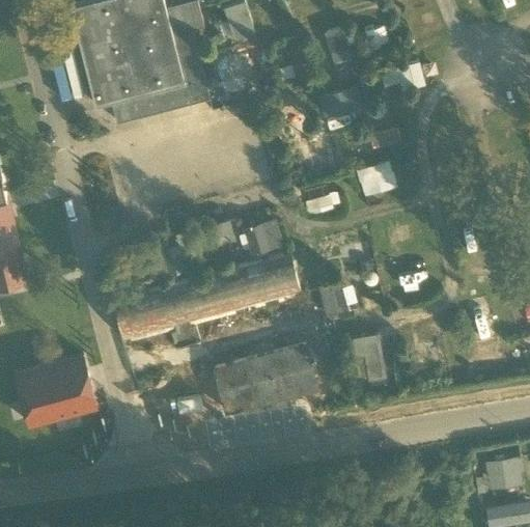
[(196,9),(167,18),(165,9),(162,0),(101,0),(70,8),(94,107),(111,103),(116,125),(134,120),(132,114),(202,96),(196,72),(201,71),(195,47),(191,31),(202,29),(196,2),(194,2),(196,9)]
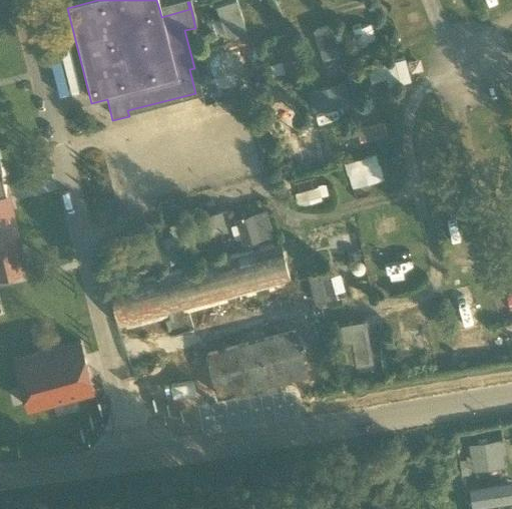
[(239,0),(236,0),(218,6),(227,37),(249,31),(239,0)]
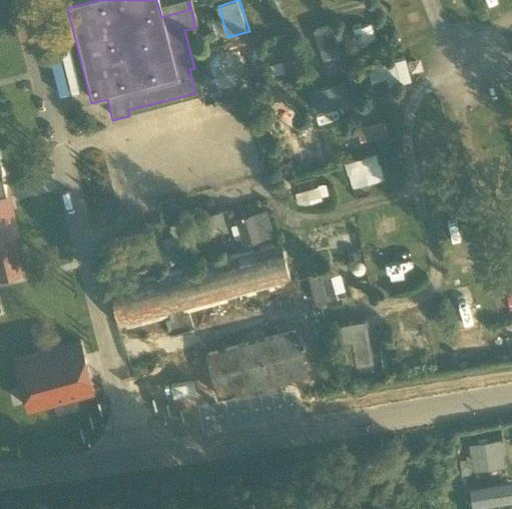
[(189,9),(187,2),(159,9),(161,17),(189,9)]
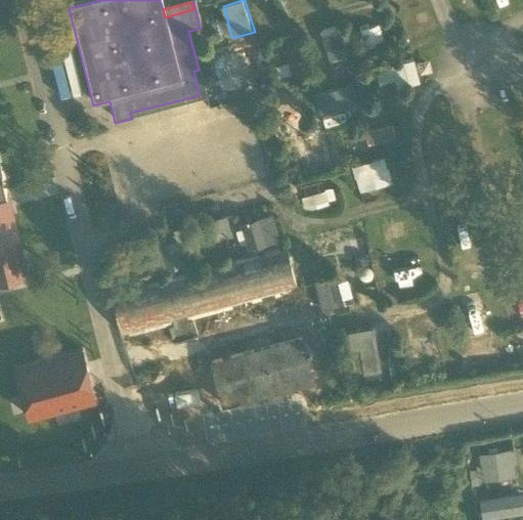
[(362,45),(382,43),(379,15),(358,18),(362,45)]
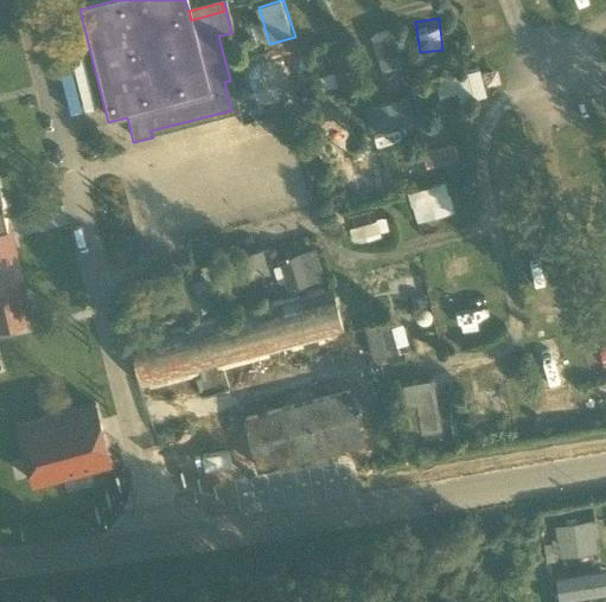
[(394,31),(370,38),(381,74),(404,66),(394,31)]
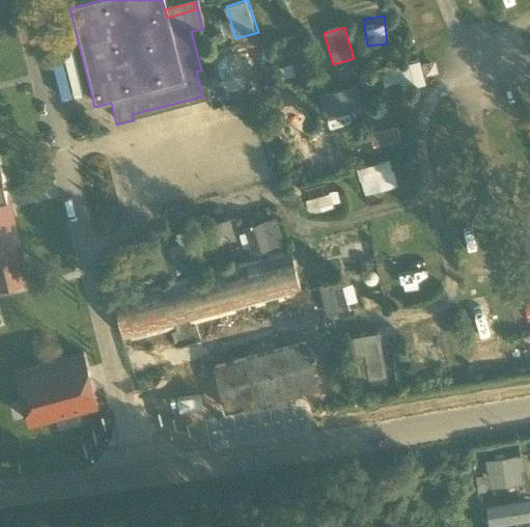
[(206,45),(202,29),(191,31),(195,47),(206,45)]
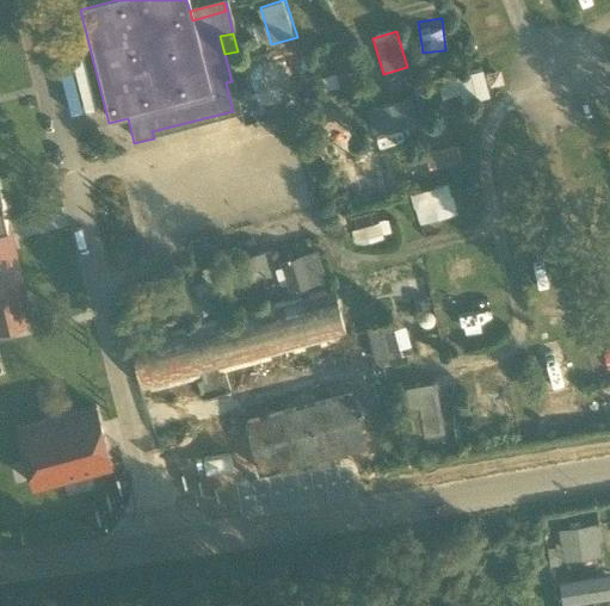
[(350,62),(336,65),(338,82),(352,81),(350,62)]
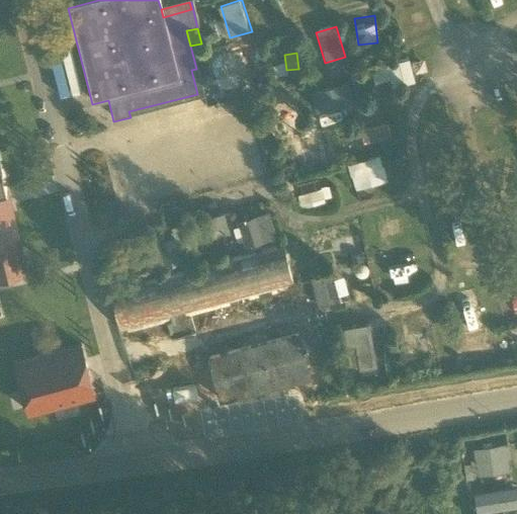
[(218,93),(239,89),(233,57),(211,61),(218,93)]
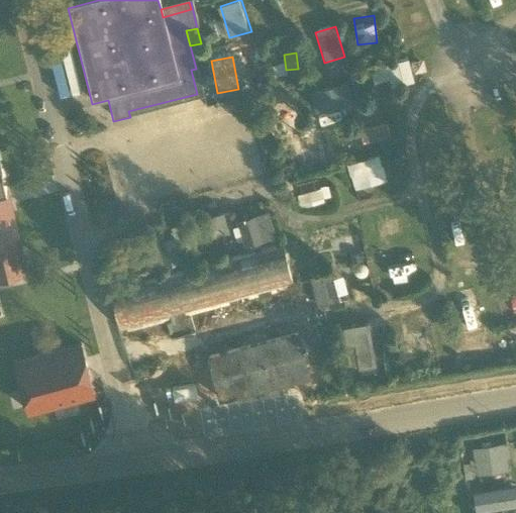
[(392,86),(415,82),(411,61),(372,68),(375,83),(391,81),(392,86)]
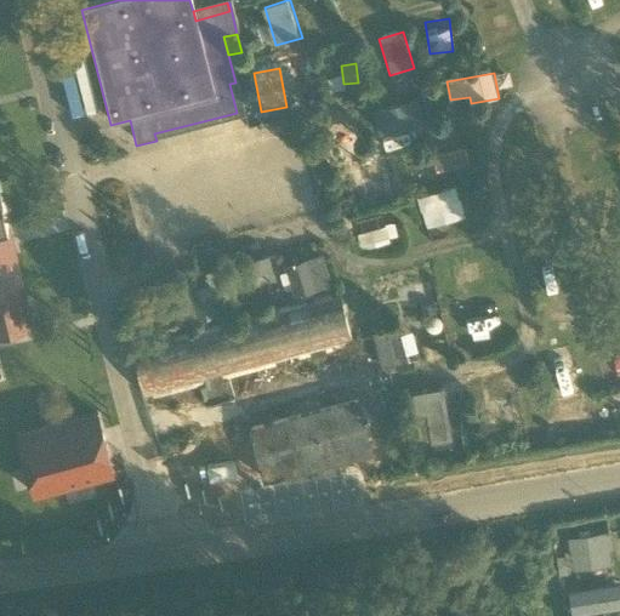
[(244,118),(235,83),(229,84),(237,113),(154,133),(157,141),(244,118)]
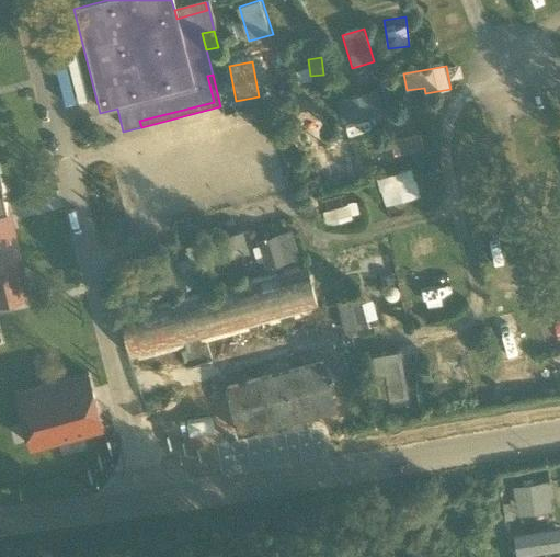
[(336,100),(341,123),(385,114),(380,91),(336,100)]
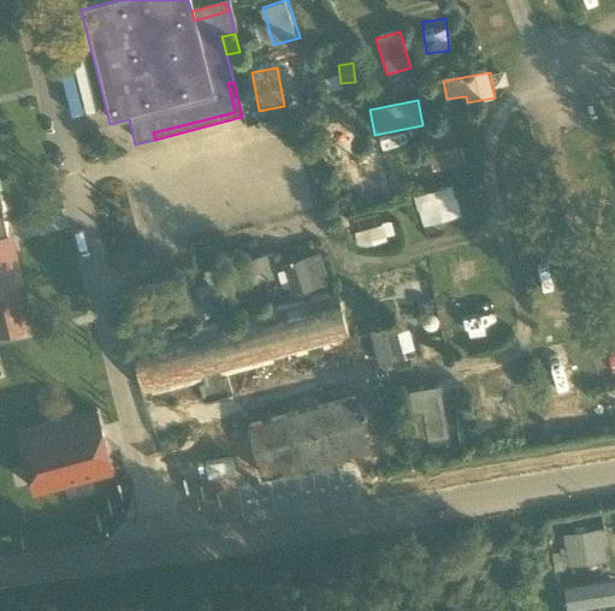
[(325,150),(355,140),(347,112),(315,122),(325,150)]
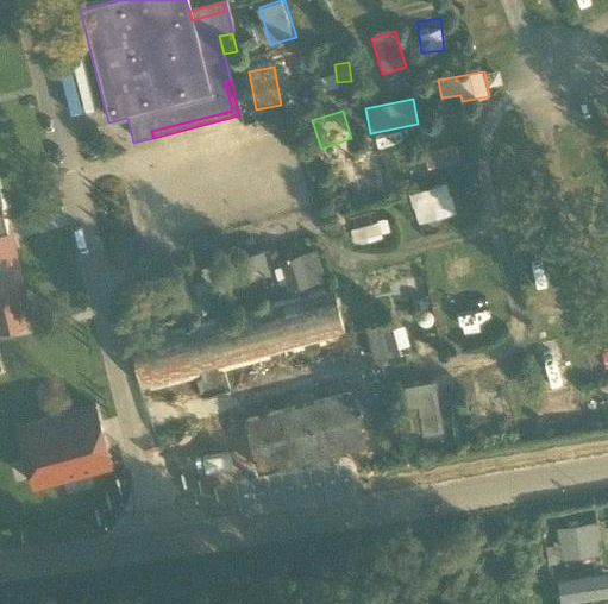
[(425,149),(450,145),(449,136),(424,139),(425,149)]
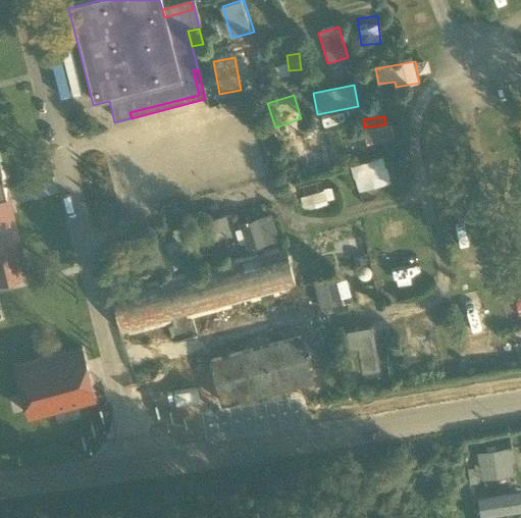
[(364,130),(367,145),(396,139),(393,123),(364,130)]
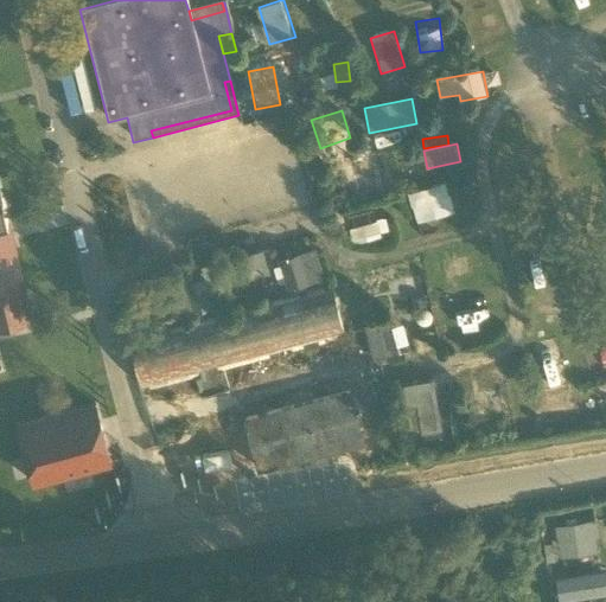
[(383,155),(348,166),(357,198),(393,189),(383,155)]
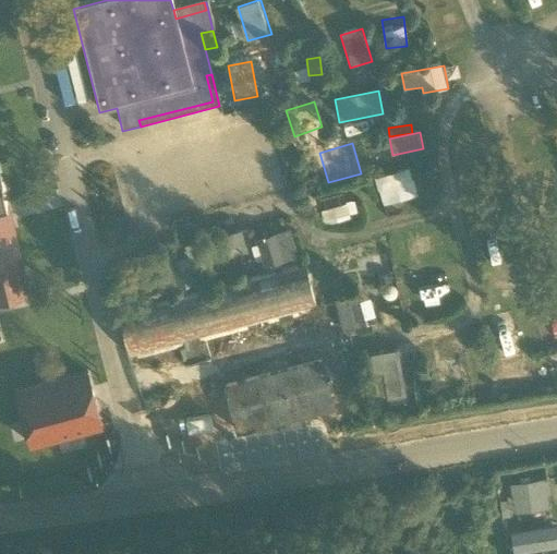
[(411,169),(374,177),(380,206),(418,197),(411,169)]
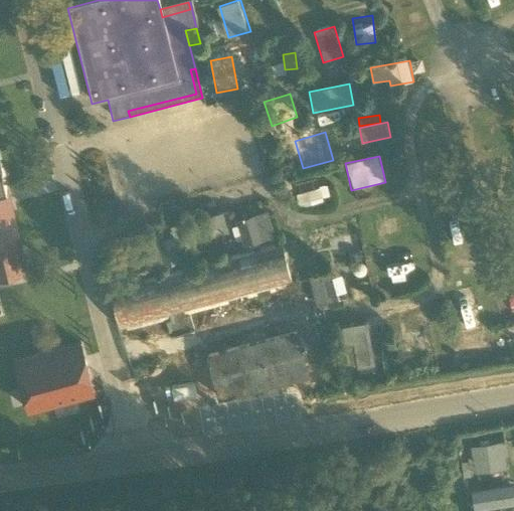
[(327,186),(319,187),(317,178),(293,182),(298,206),(329,200),(327,186)]
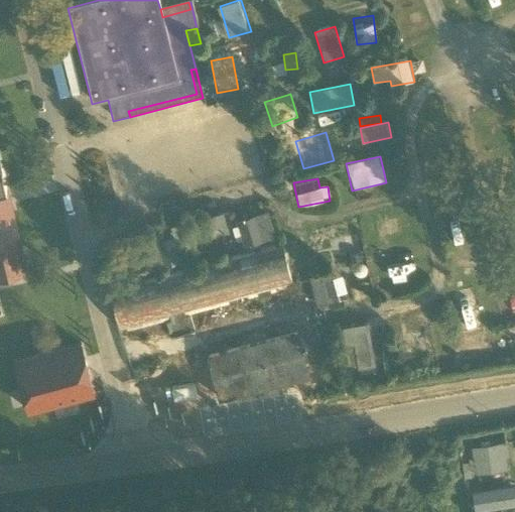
[(1,215),(0,212),(0,276),(25,270),(16,235),(11,237),(5,214),(1,215)]
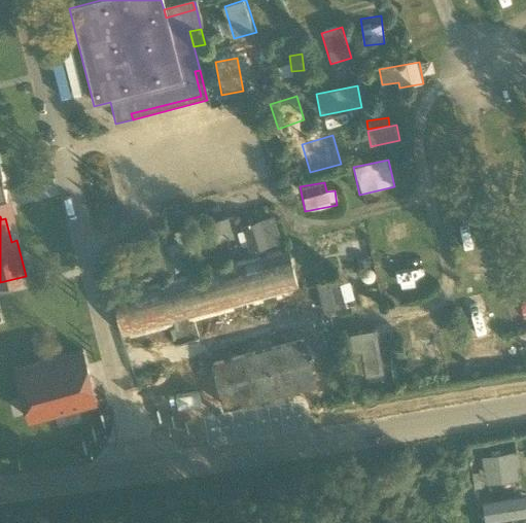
[(274,217),(236,230),(244,255),(283,244),(274,217)]
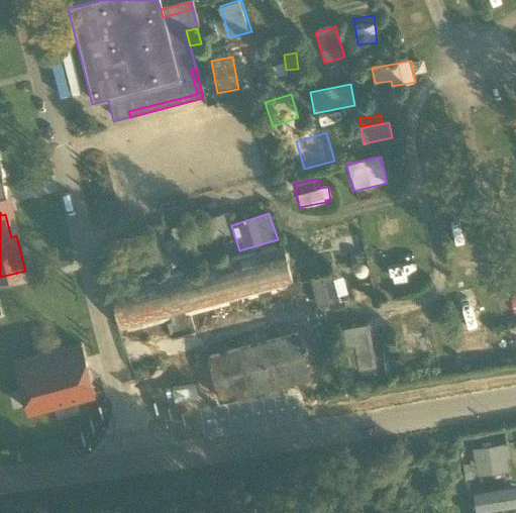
[(467,219),(445,222),(449,243),(471,239),(467,219)]
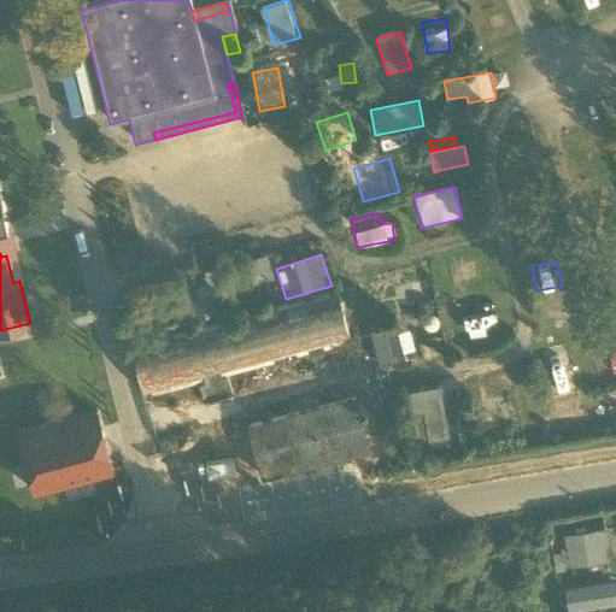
[(187,293),(194,321),(212,316),(205,288),(187,293)]
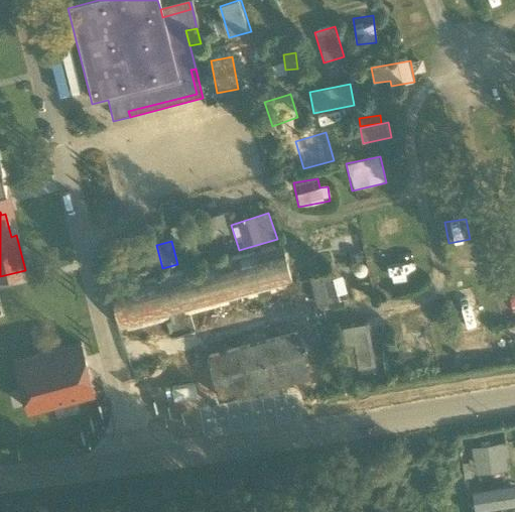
[(165,322),(169,339),(194,333),(188,315),(292,288),(281,245),(108,290),(119,334),(165,322)]
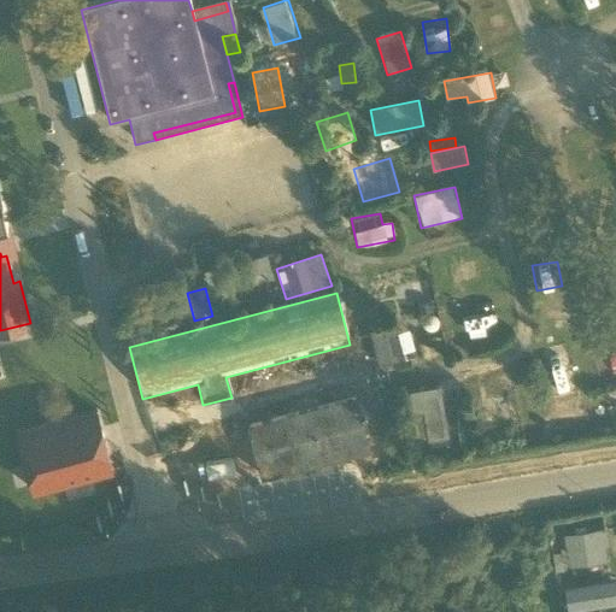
[(461,311),(468,334),(499,324),(492,301),(461,311)]
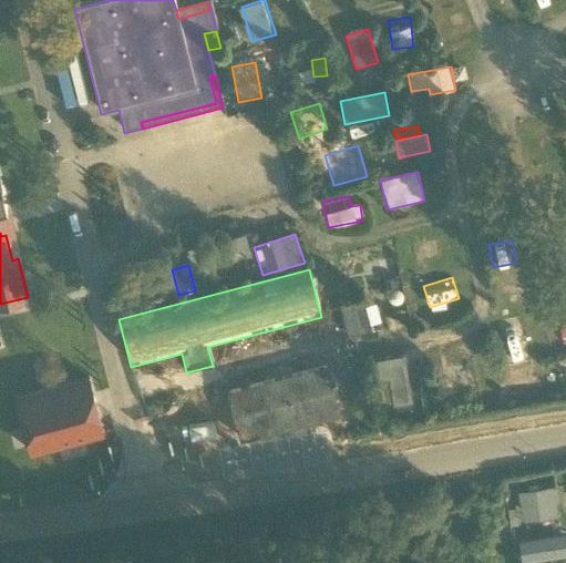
[(382,326),(374,298),(339,309),(348,337),(382,326)]
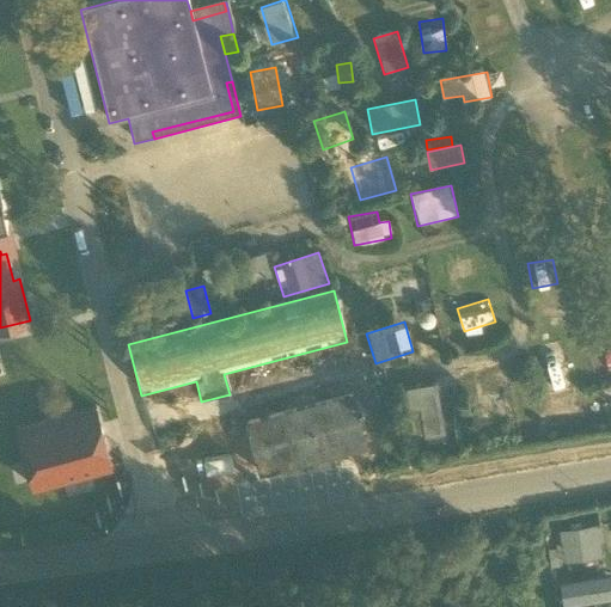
[(439,382),(413,387),(420,437),(447,433),(439,382)]
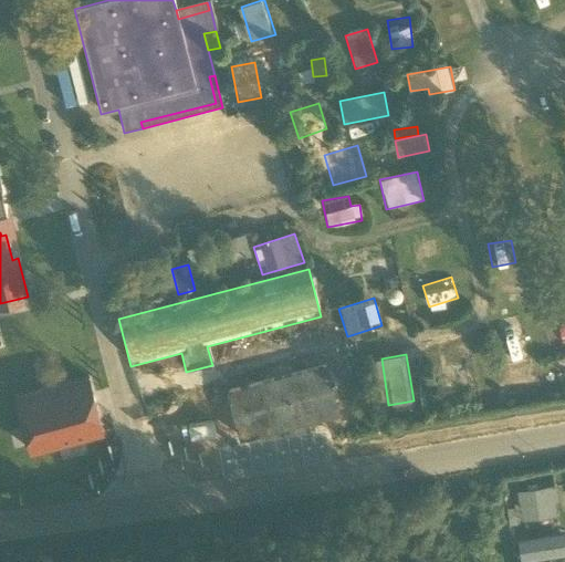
[(259,436),(344,412),(330,364),(246,388),(259,436)]
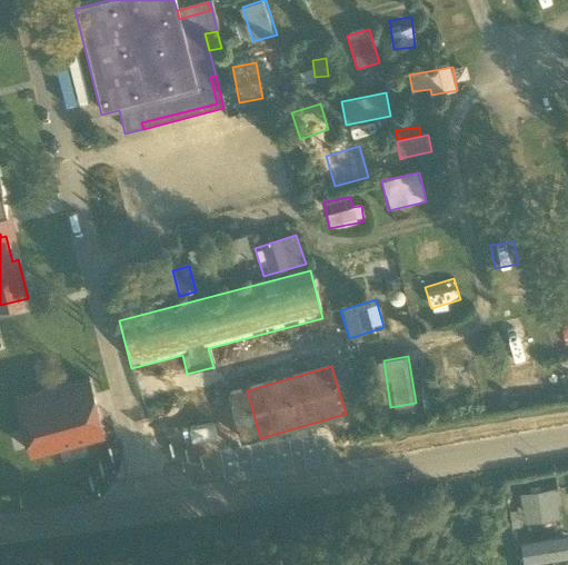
[(17,402),(30,454),(101,435),(88,384),(17,402)]
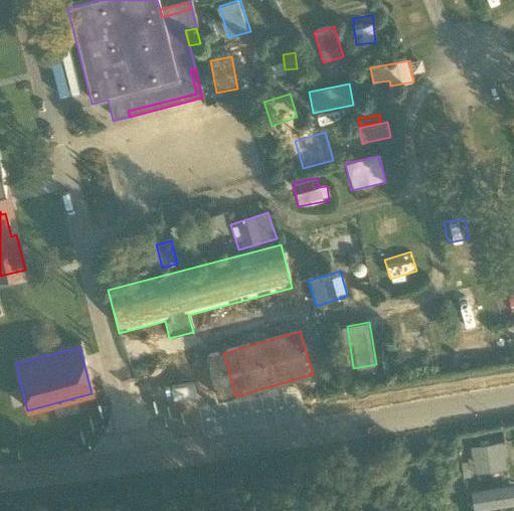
[(473,473),(508,471),(507,444),(472,446),(473,473)]
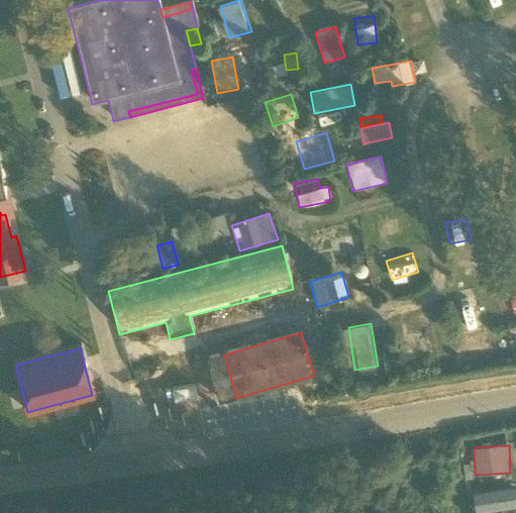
[(476,512),(515,510),(515,489),(475,492),(476,512)]
